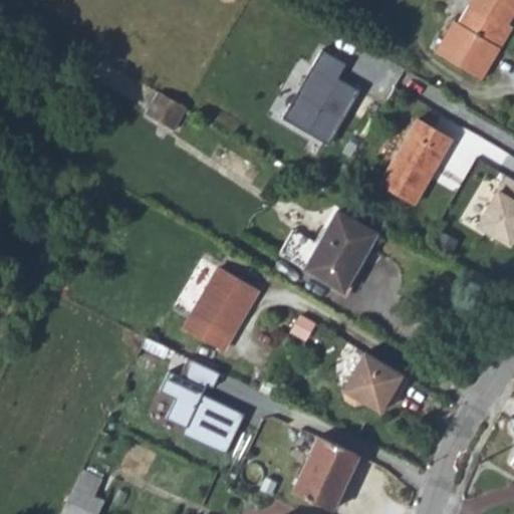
[(513,0),(465,0),(435,51),(477,75),(495,45),(490,43),(502,21),(513,0)]
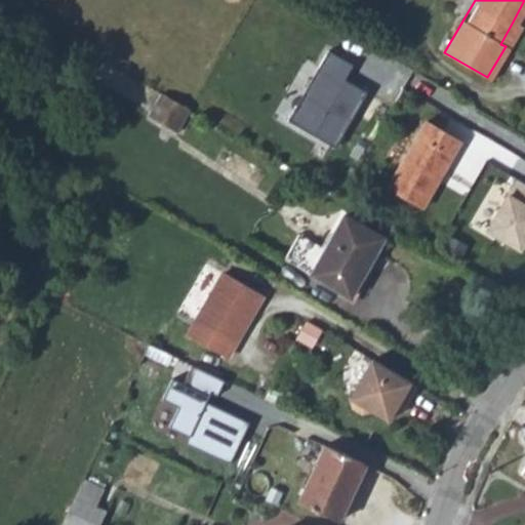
[(500,44),(506,46),(518,24),(513,22),(500,44)]
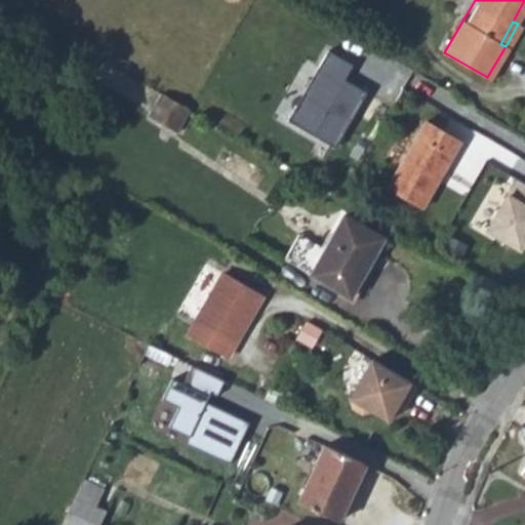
[(410,88),(418,74),(384,52),(374,67),(410,88)]
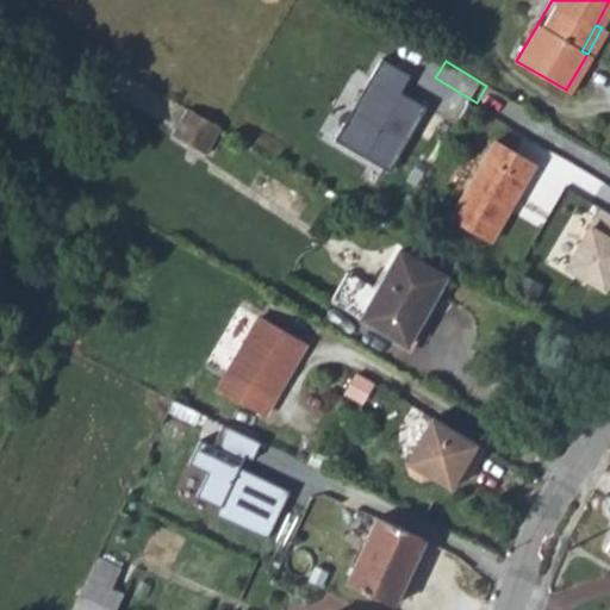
[(178,135),(209,151),(222,129),(192,112),(178,135)]
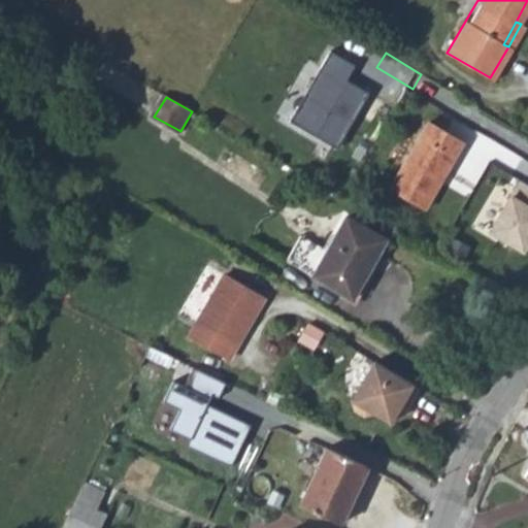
[(429,124),(391,188),(427,209),(464,144),(429,124)]
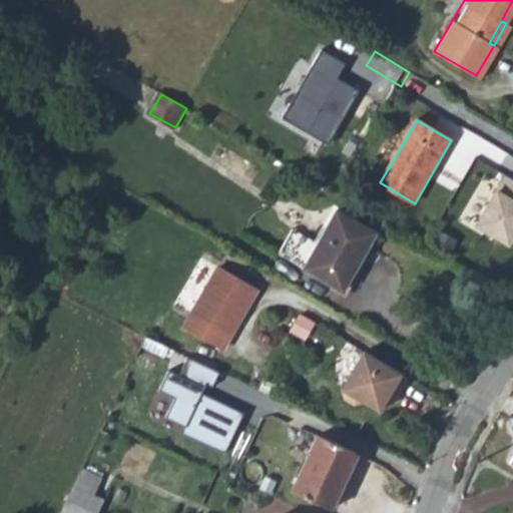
[(500,189),(477,227),(512,247),(512,246),(512,176),(504,170),(495,186),(500,189)]
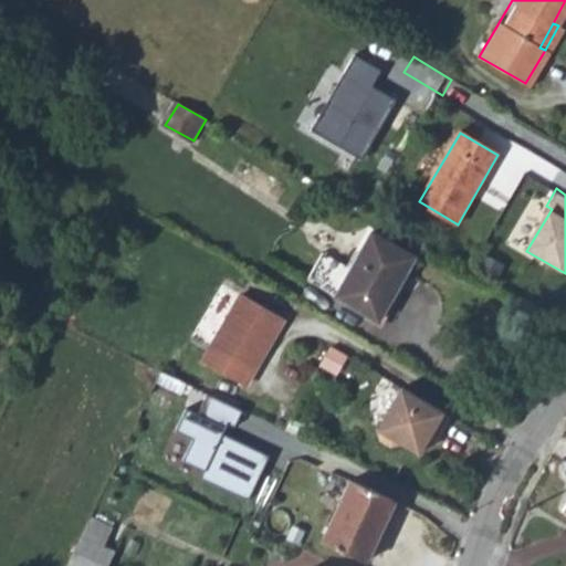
[(370,232),(334,295),(376,320),(413,258),(370,232)]
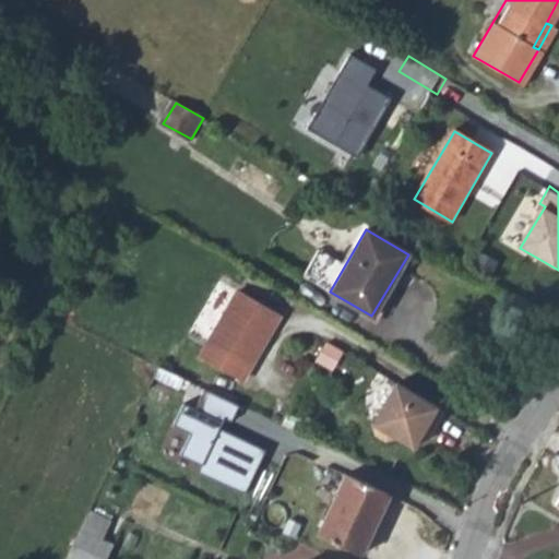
[(239,290),(200,358),(240,381),(278,314),(239,290)]
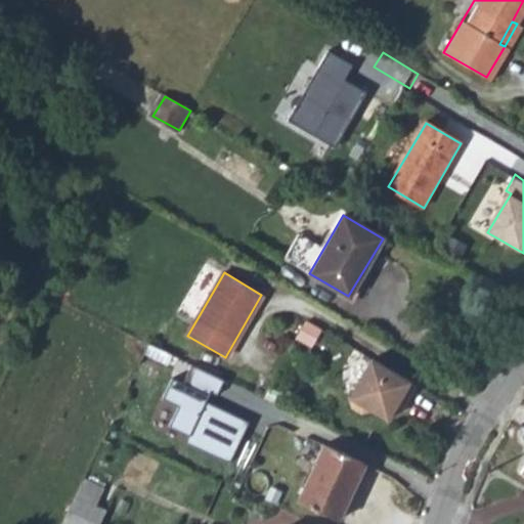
[(304,319),(294,338),(309,347),(319,329),(304,319)]
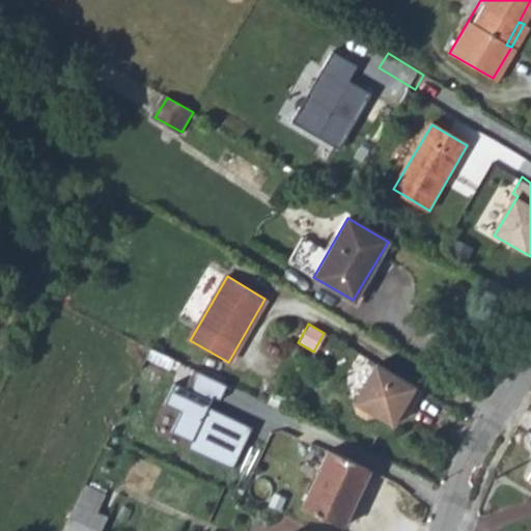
[(139,371),(167,385),(172,387),(183,366),(148,351),(139,371)]
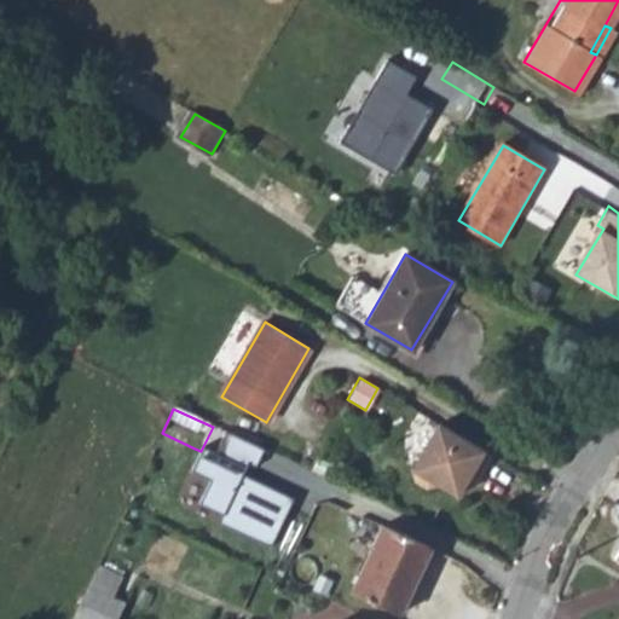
[(489,452),(438,422),(411,468),(414,480),(424,486),(437,482),(456,493),(463,480),(472,466),(479,470),(489,452)]
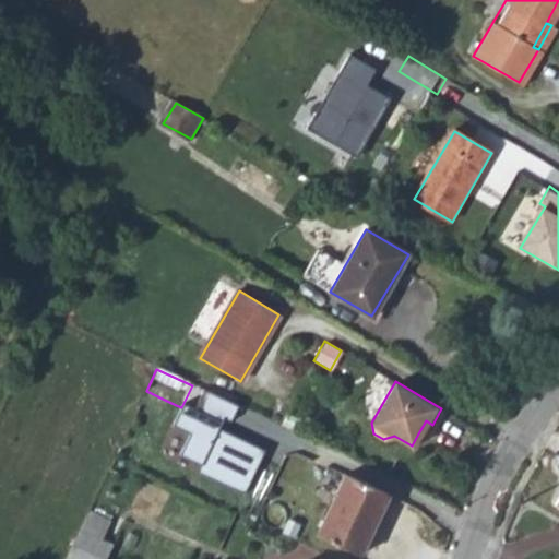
[(186,404),(175,428),(191,436),(182,455),(205,466),(202,472),(248,492),(266,451),(219,430),(226,414),(235,417),(240,405),(210,392),(202,412),(186,404)]
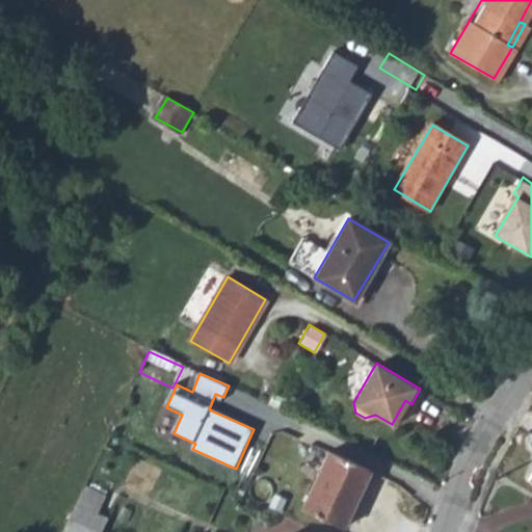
[(405,400),(398,413),(404,416),(411,404),(405,400)]
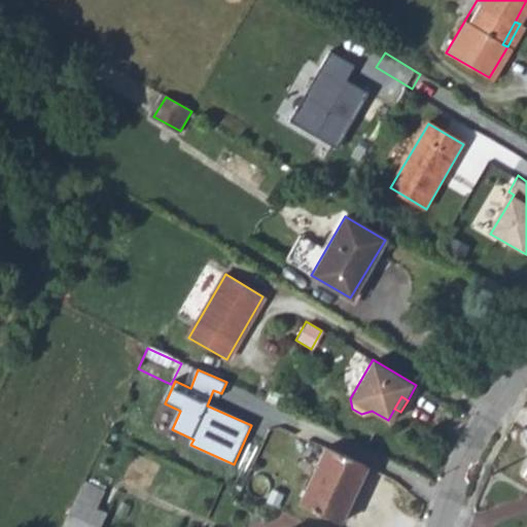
[(325,449),(300,504),(341,523),(366,468),(325,449)]
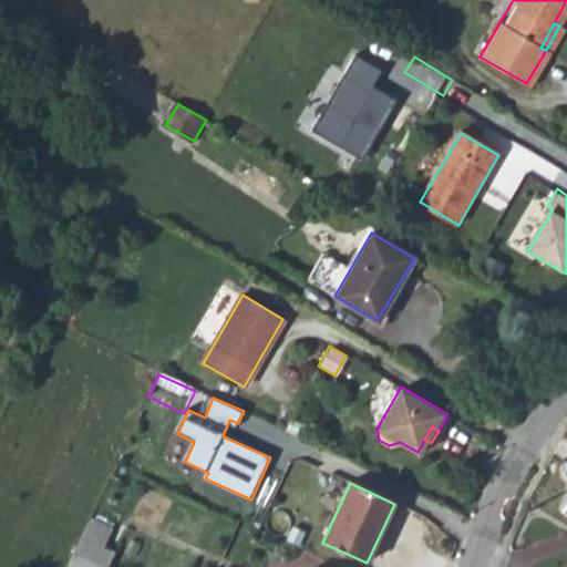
[(105,566),(112,553),(102,548),(111,528),(90,519),(73,554),(102,566),(105,566)]
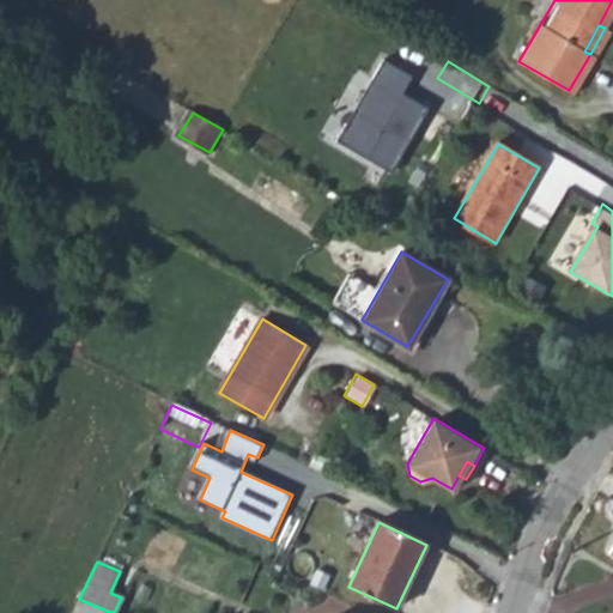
[(110,612),(79,599),(72,612),(110,612)]
